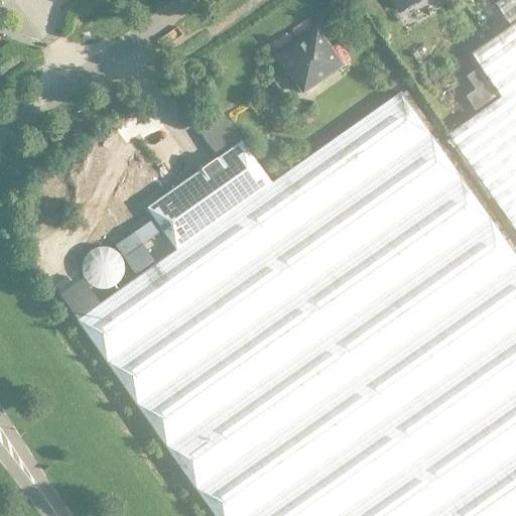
[(393,0),(401,11),(416,0),(393,0)]
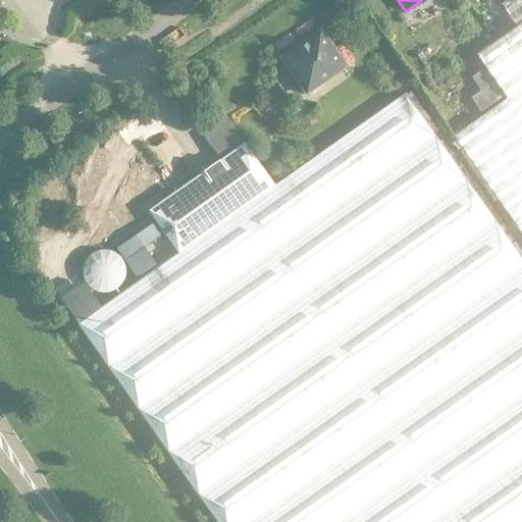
[(521,20),(476,54),(507,98),(453,136),(521,233),(521,20)]
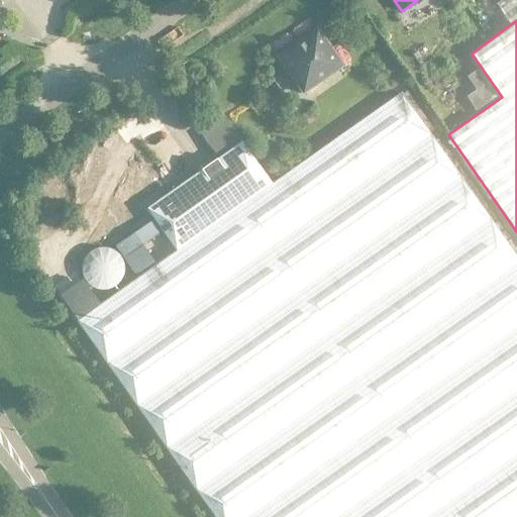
[(342,65),(317,28),(278,57),(303,93),(342,65)]
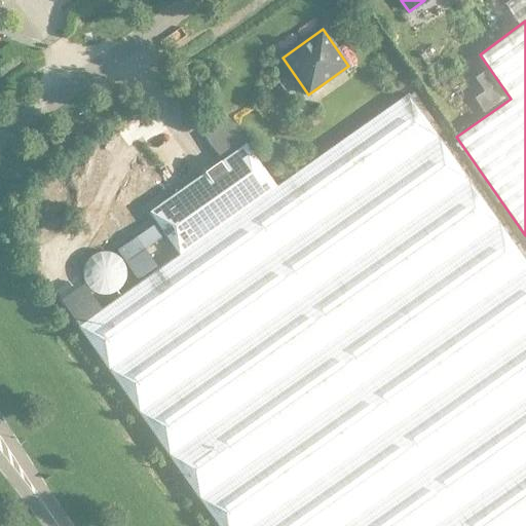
[(484,87),(474,94),(484,109),(503,96),(484,66),(474,73),(484,87)]
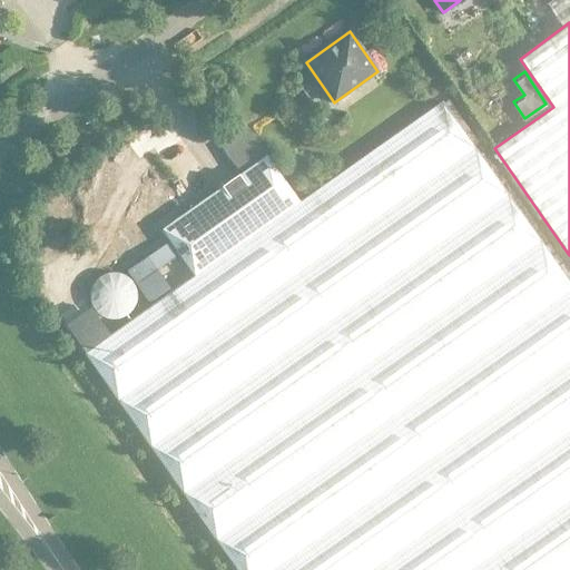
[(569,569),(569,282),(442,101),(300,202),(266,155),(161,229),(194,276),(84,353),(236,569),(569,569)]
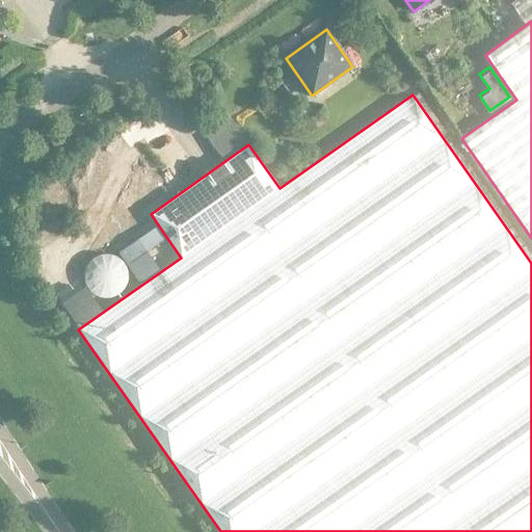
[(157,228),(120,253),(139,282),(158,269),(145,251),(164,239),(157,228)]
